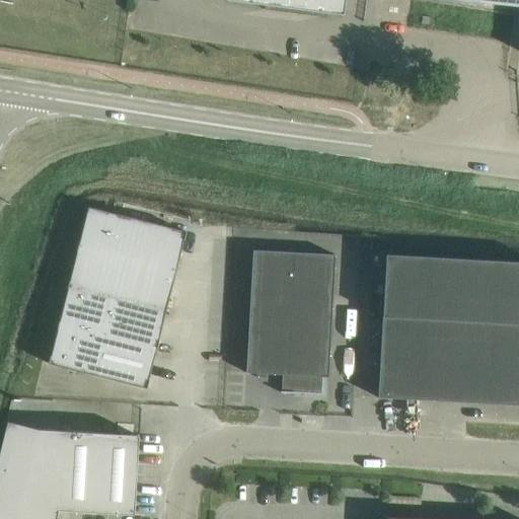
[(264,9),(325,17),(326,13),(344,15),(345,0),(227,0),(265,5),(264,9)]
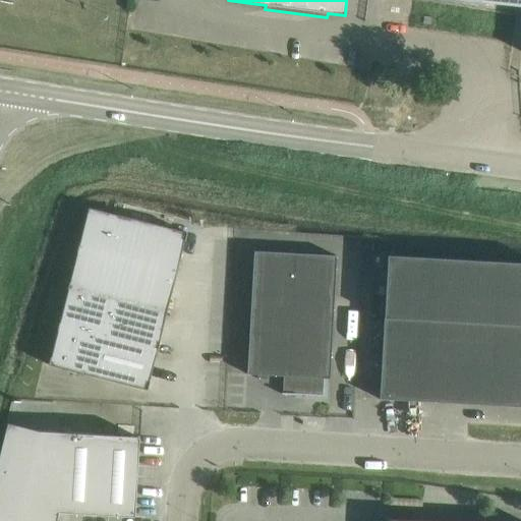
[(186,232),(88,209),(49,365),(148,390),(186,232)]
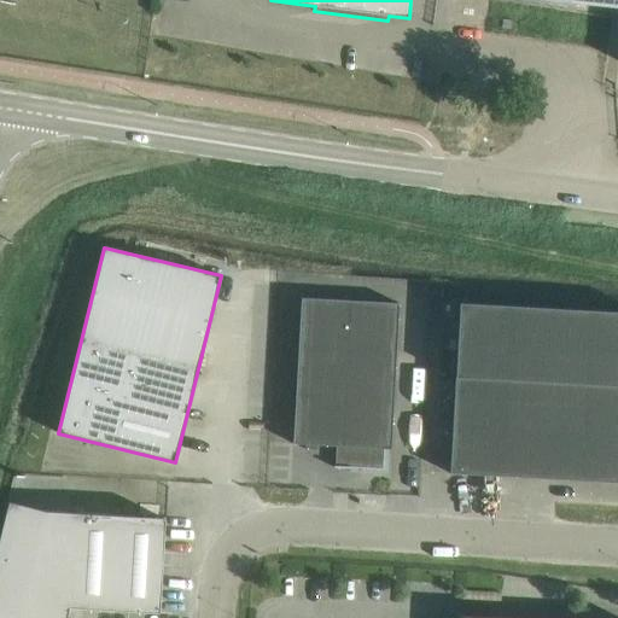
[(293,444),(337,447),(336,466),(334,466),(334,468),(351,468),(384,470),(385,449),(391,449),(400,303),(302,298),(293,444)]
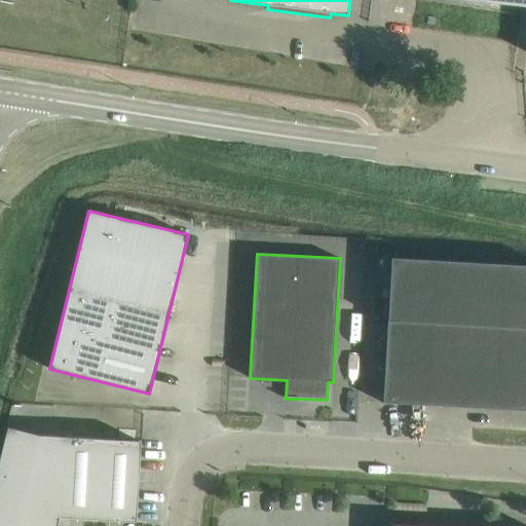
[(383,403),(525,410),(525,265),(390,258),(383,403)]
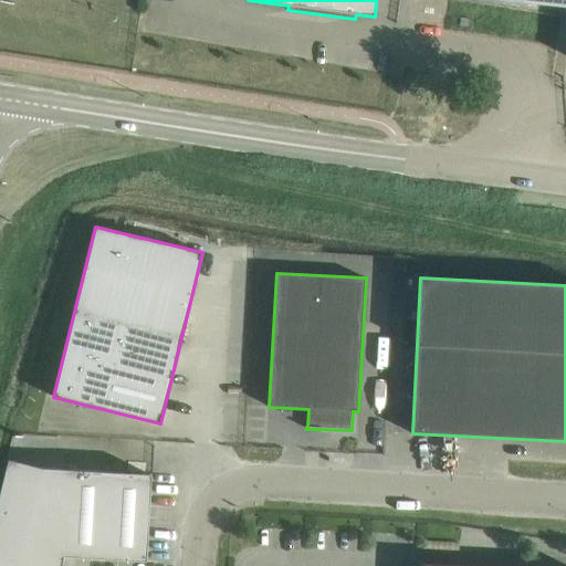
[(12,463),(0,507),(0,565),(64,565),(66,559),(152,565),(157,480),(48,473),(12,463)]
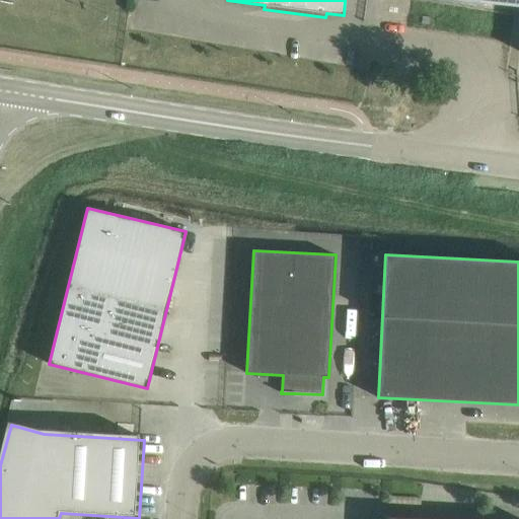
All buildings are outlined.
